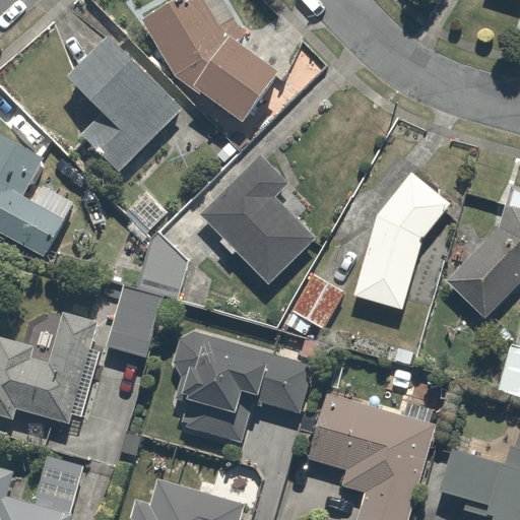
[(176,0),(141,18),(142,23),(144,27),(145,31),(147,37),(149,41),(151,45),(154,49),(156,53),(158,57),(161,61),(165,64),(168,68),(171,72),(174,75),(177,78),(180,81),(184,85),(187,88),(191,90),(195,93),(199,96),(203,99),(207,101),(211,103),(215,105),(219,107),(224,109),(229,110),(234,112),(238,113),(270,66),(266,65),(263,63),(259,61),(255,60),(251,58),(248,56),(244,54),(241,52),(237,49),(234,47),(231,44),(228,42),(224,39),(221,36),(218,33),(215,29),(213,26),(210,22),(208,19),(206,15),(204,12),(202,8),(200,5),(198,1),(197,0),(176,0)]
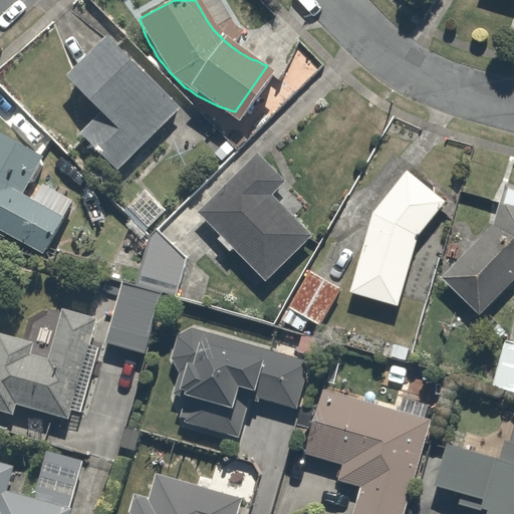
[(179,105),(103,34),(63,75),(95,105),(73,130),(117,171),(179,105)]
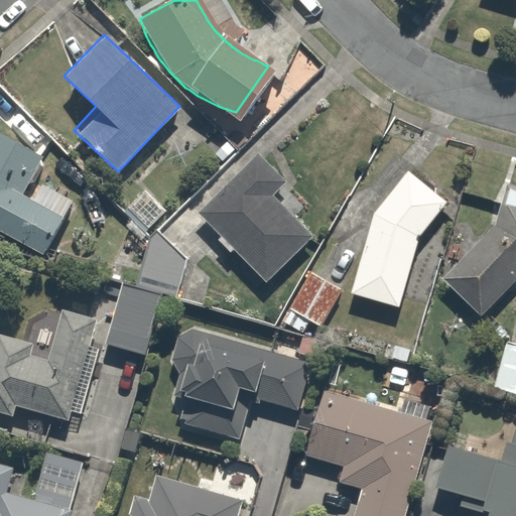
[(37,155),(0,135),(0,231),(39,253),(69,199),(26,176),(37,155)]
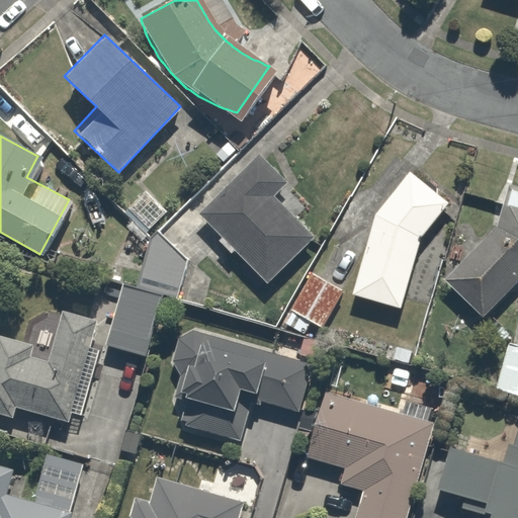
[(280,183),(251,156),(196,217),(266,279),(308,235),(267,198),(280,183)]
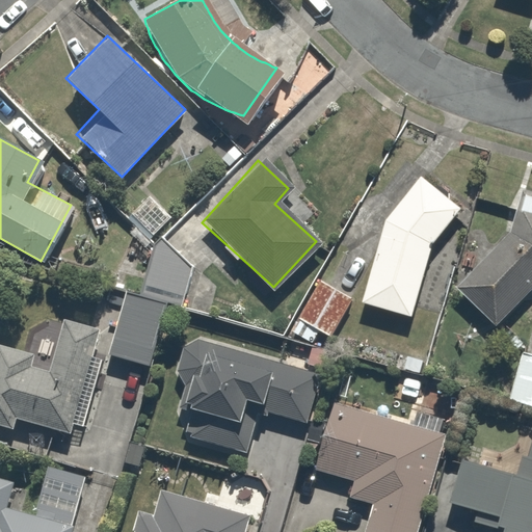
[(460,207),(415,177),(381,215),(362,303),(415,315),(430,246),(460,207)]
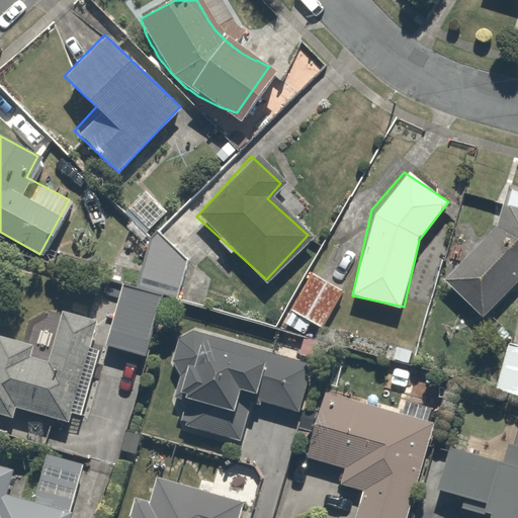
[(517,188),(503,186),(492,232),(442,276),(479,318),(517,282),(517,188)]
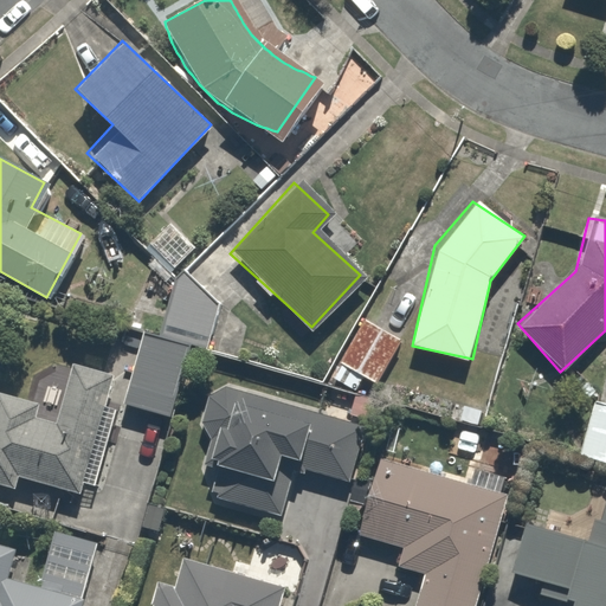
[(224,282),(169,269),(154,336),(137,333),(122,398),(173,408),(187,343),(208,348),(224,282)]
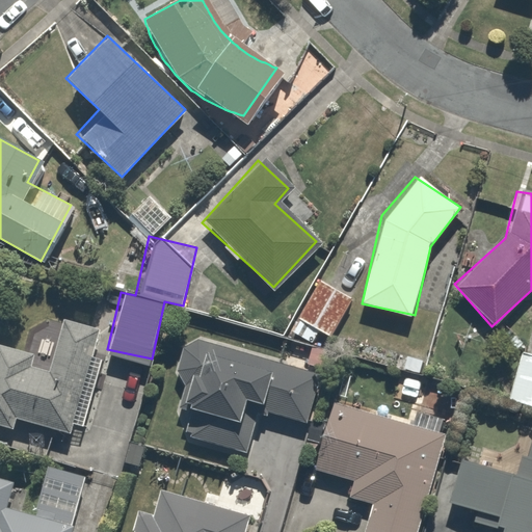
[(353,298),(316,280),(295,324),(333,342),(353,298)]
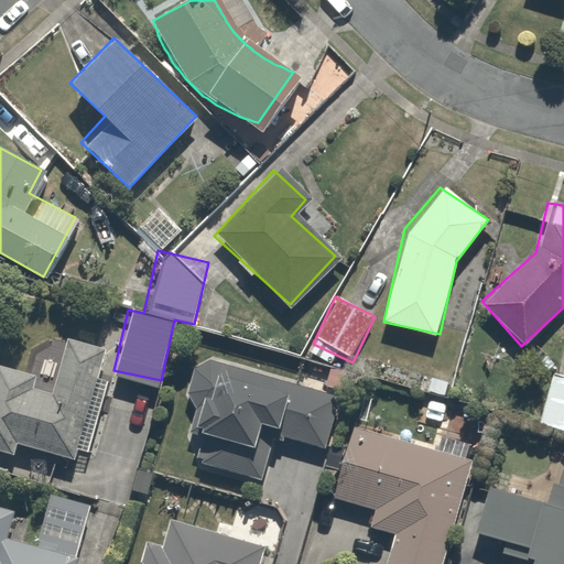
[(30,377),(0,368),(0,449),(13,453),(15,444),(66,457),(96,346),(67,338),(53,393),(28,387),(30,377)]
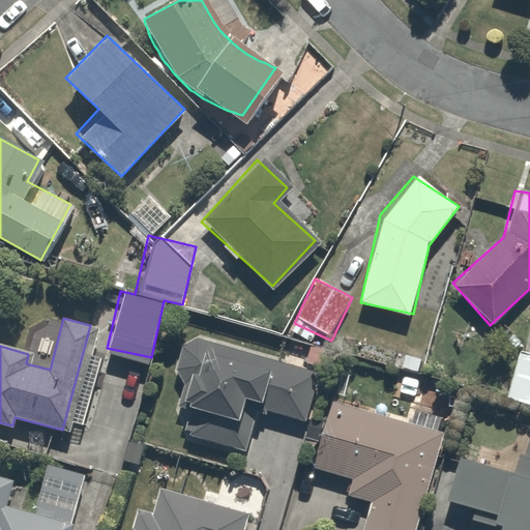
[(183,334),(173,377),(182,379),(177,398),(192,402),(183,432),(243,446),(252,411),(304,424),(319,370),(183,334)]
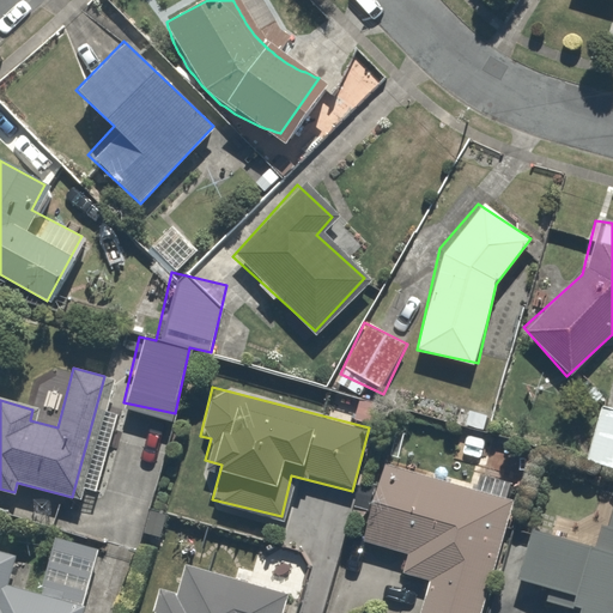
[(612,402),(601,399),(582,455),(612,466),(612,402)]
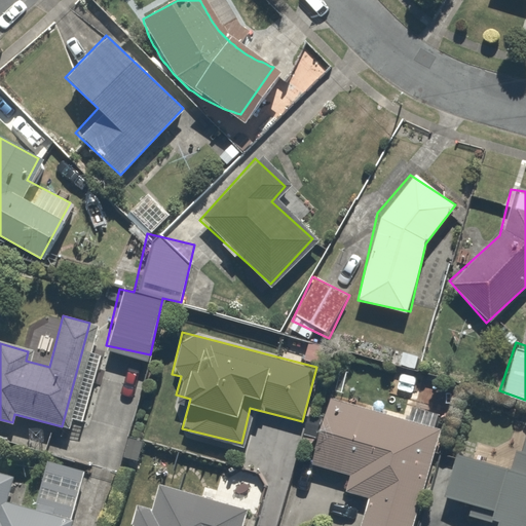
[(409,525),(438,438),(329,403),(309,460),(346,473),(340,491),(365,499),(355,525),(409,525)]
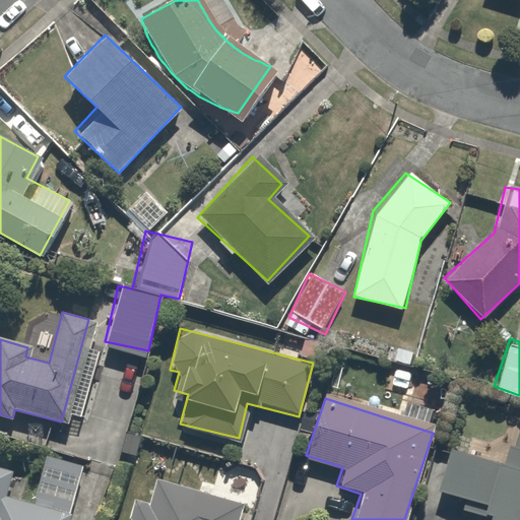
[(501,470),(445,453),(433,493),(503,514),(501,519),(519,519),(519,414),(517,414),(501,470)]
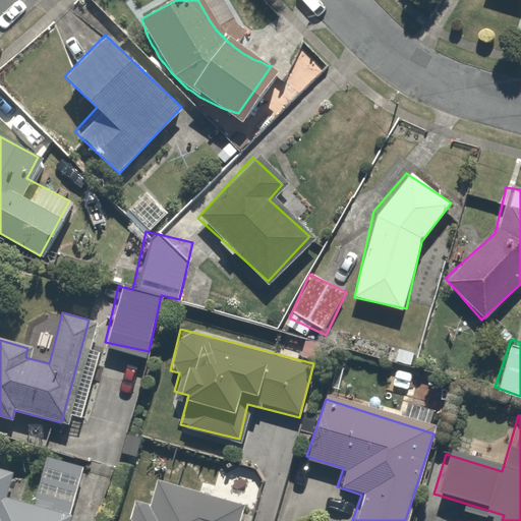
[(13,470),(0,465),(0,520),(67,520),(87,458),(47,447),(30,505),(5,499),(13,470)]
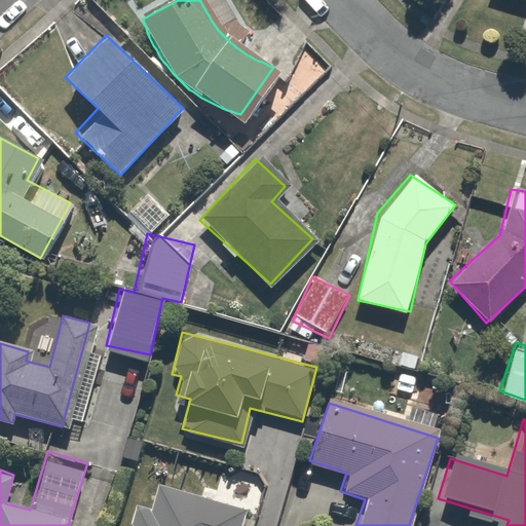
[(149,505),(128,500),(121,525),(238,525),(245,508),(155,482),(149,505)]
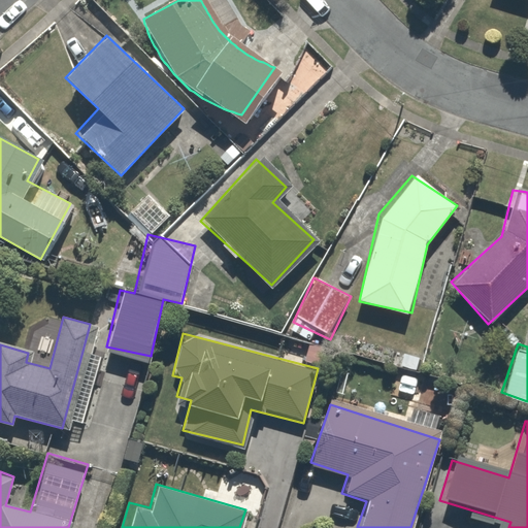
All buildings are outlined.
